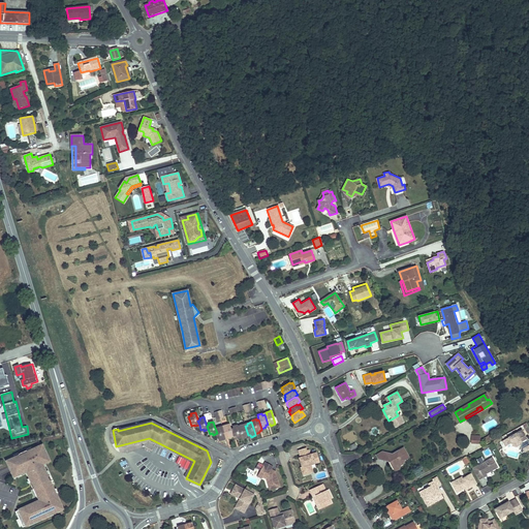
[(224,427),(222,428),(225,436),(227,436),(228,439),(234,437),(230,429),(230,427),(228,424),(224,425),(224,427)]
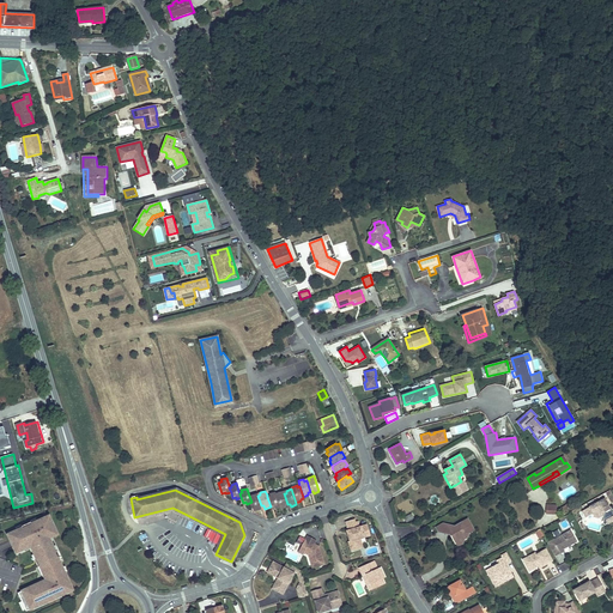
[(269,496),(267,497),(271,507),(271,508),(274,507),(275,509),(279,508),(275,493),(274,492),(269,493),(269,496)]
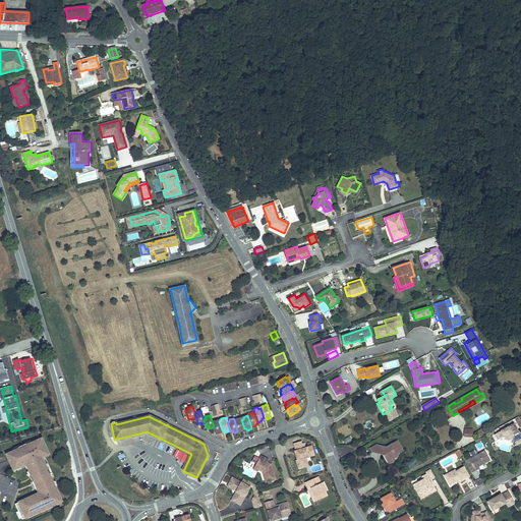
[(237,431),(238,432),(243,431),(242,429),(244,428),(241,419),(239,420),(238,418),(234,419),(237,431)]
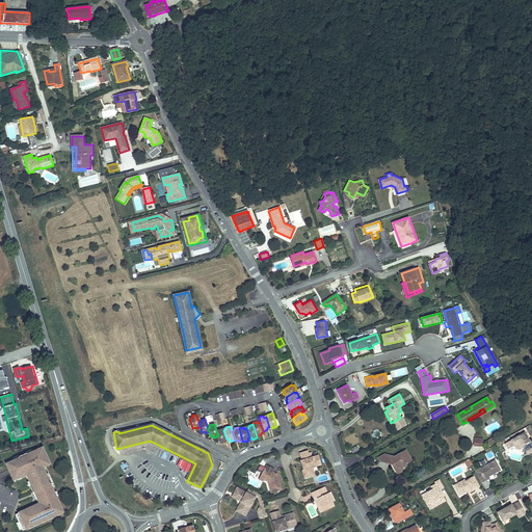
[(218,435),(220,444),(225,443),(224,440),(227,439),(223,430),(222,430),(221,428),(216,430),(218,435)]
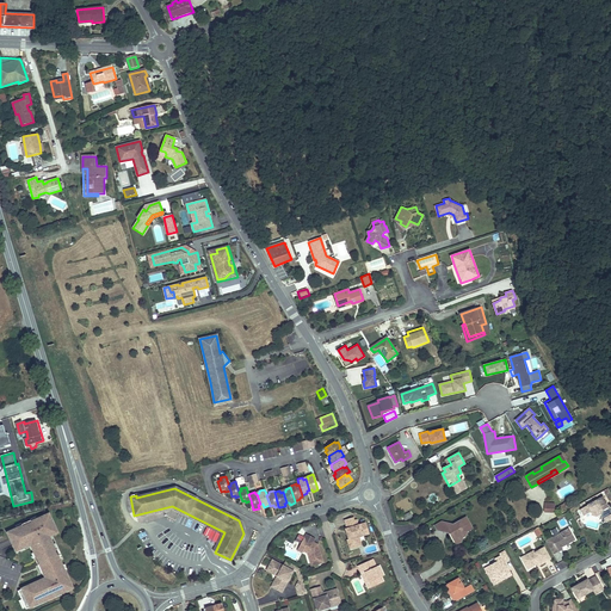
[(608,506),(603,497),(580,508),(584,516),(591,511),(593,514),(597,516),(602,513),(603,510),(608,506)]
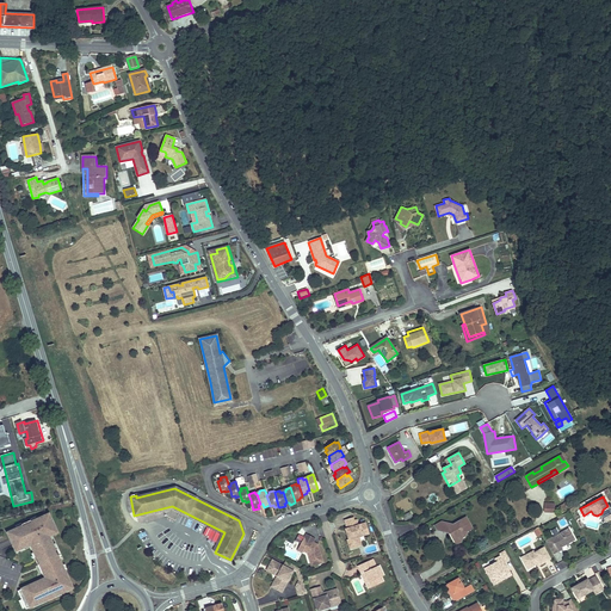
[(555,513),(555,503),(545,503),(545,513),(555,513)]
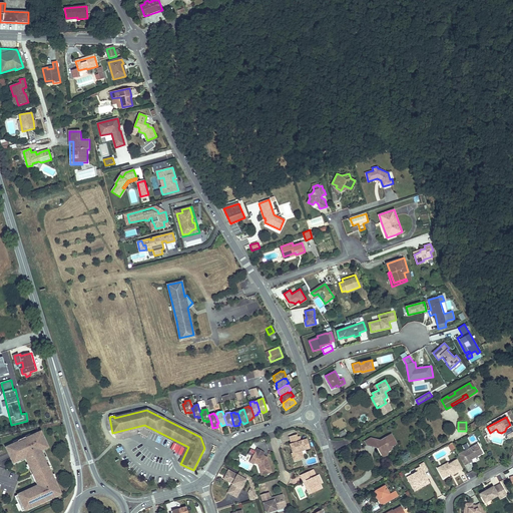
[(178,462),(180,464),(188,447),(144,425),(112,433),(113,436),(143,428),(145,429),(184,448),(184,450),(178,462)]
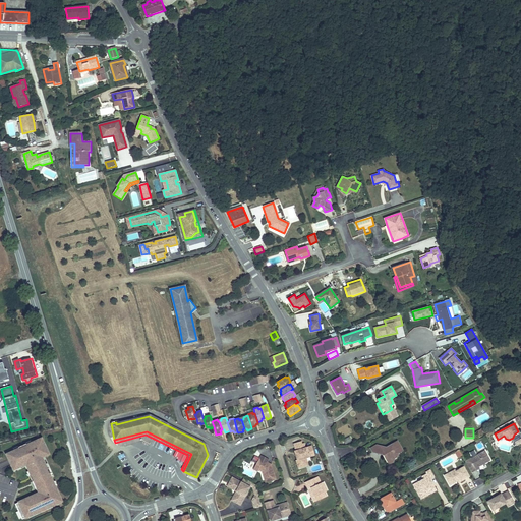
[(342,441),(345,445),(352,441),(349,437),(342,441)]
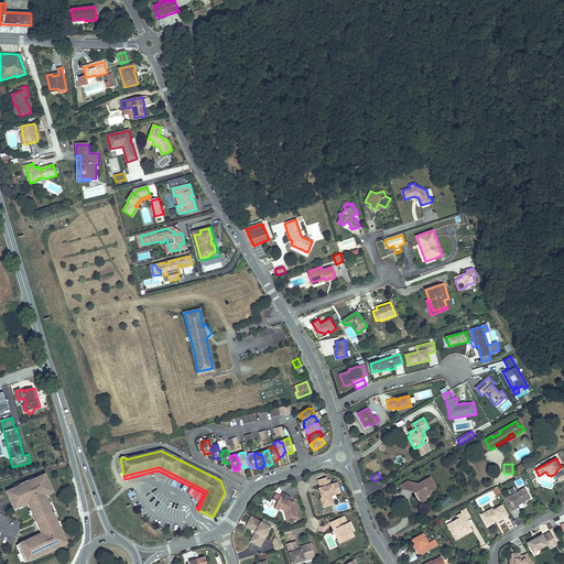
[(35,478),(10,490),(19,511),(31,506),(32,508),(33,508),(38,516),(35,517),(43,533),(25,541),(26,543),(20,546),(26,563),(33,560),(34,562),(66,548),(65,545),(69,544),(58,519),(62,517),(52,495),(55,492),(51,483),(52,483),(49,476),(36,481),(35,478)]
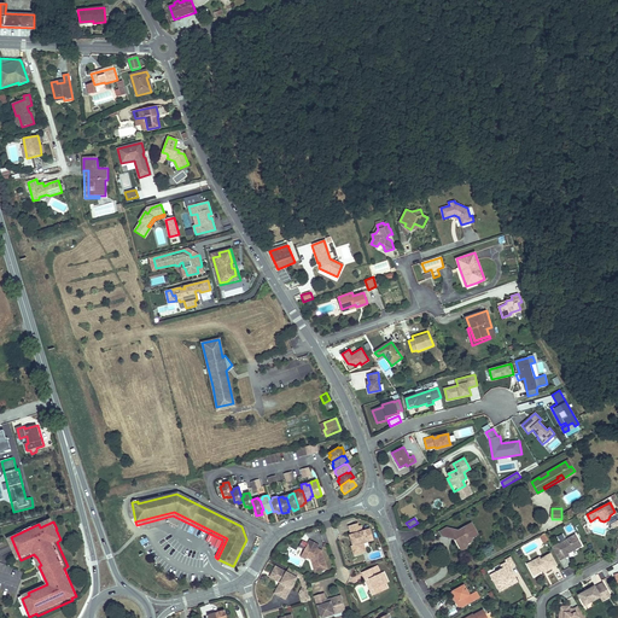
[(444,535),(450,537),(456,535),(458,538),(456,538),(460,543),(464,542),(467,542),(468,542),(472,541),(473,536),(479,532),(472,522),(459,529),(448,526),(441,531),(444,535)]
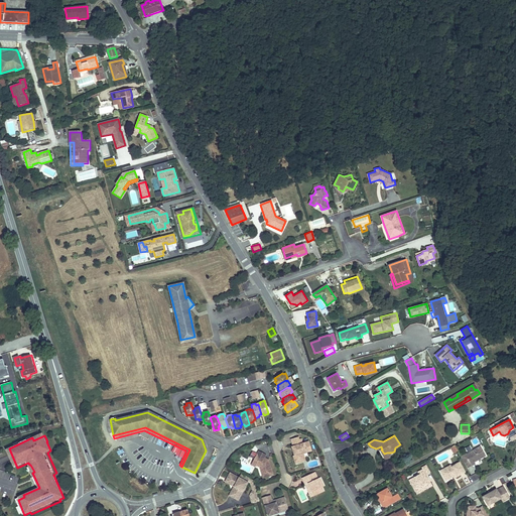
[(296,437),(289,439),(292,449),(291,450),(293,456),(291,457),(292,460),(301,457),(300,454),(301,454),(310,450),(307,441),(300,443),(298,444),(297,440),(296,437)]
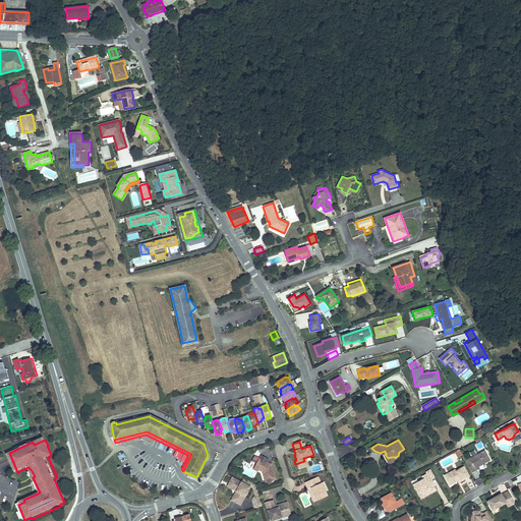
[(479,466),(490,460),(485,450),(465,461),(471,472),(479,467),(479,466)]
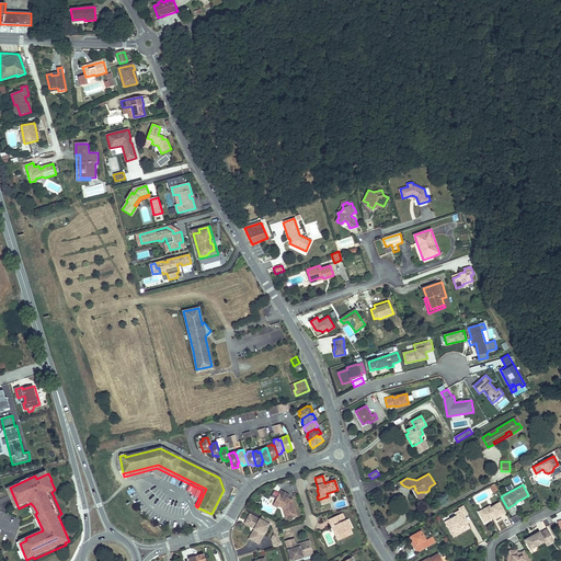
[(286,499),(288,495),(279,491),(273,502),(277,505),(276,506),(281,508),(284,521),(296,517),(290,501),(288,500),(288,501),(285,500),(286,499)]
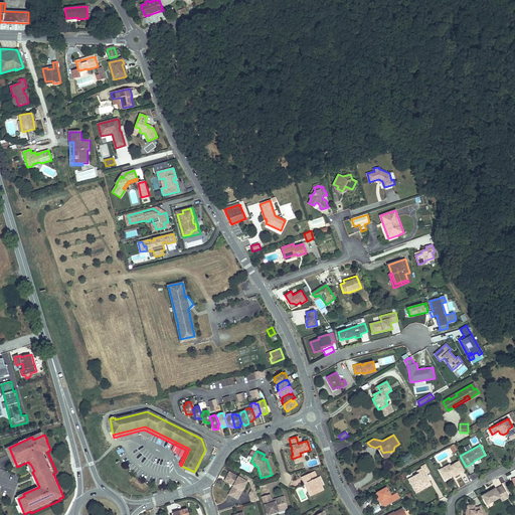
[(301,453),(300,453),(301,456),(292,459),(294,463),(303,460),(301,453)]
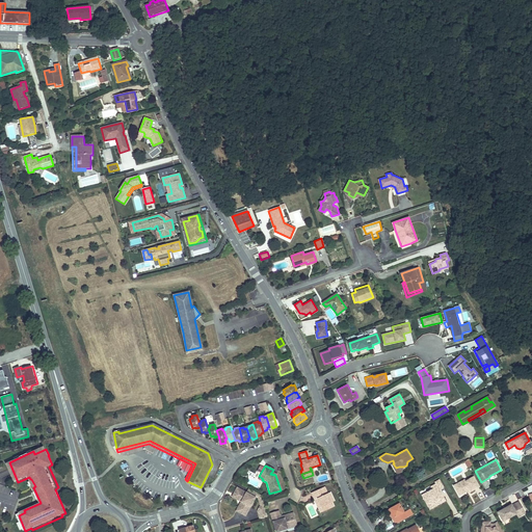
[(460,484),(455,486),(459,496),(467,491),(470,489),(471,491),(479,486),(474,476),(466,480),(464,479),(459,481),(460,484)]
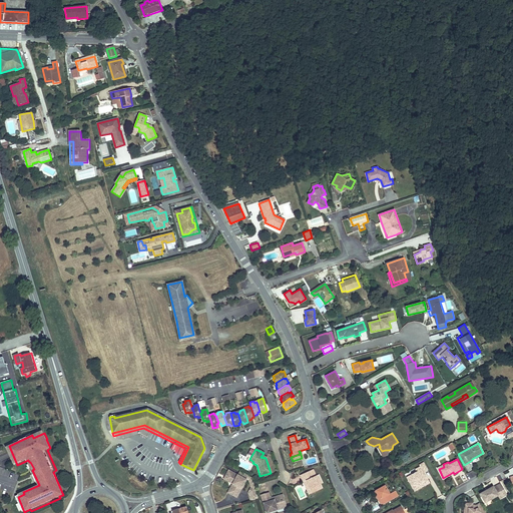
[(417,472),(407,478),(412,487),(418,484),(418,485),(423,482),(424,484),(429,481),(424,472),(428,470),(424,463),(420,465),(421,467),(416,469),(417,472)]
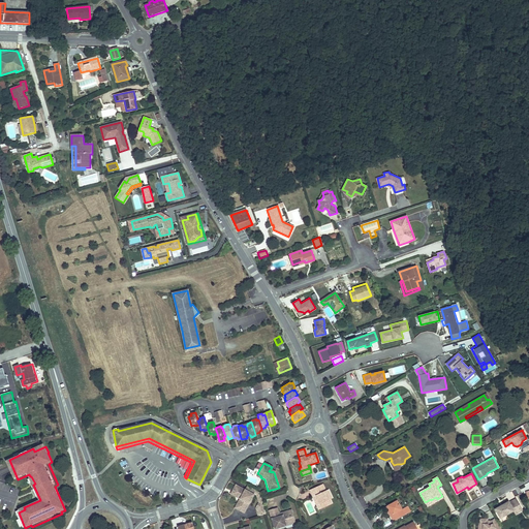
[(255,491),(246,487),(244,490),(236,485),(231,492),(241,497),(240,499),(242,500),(237,509),(244,514),(255,491)]
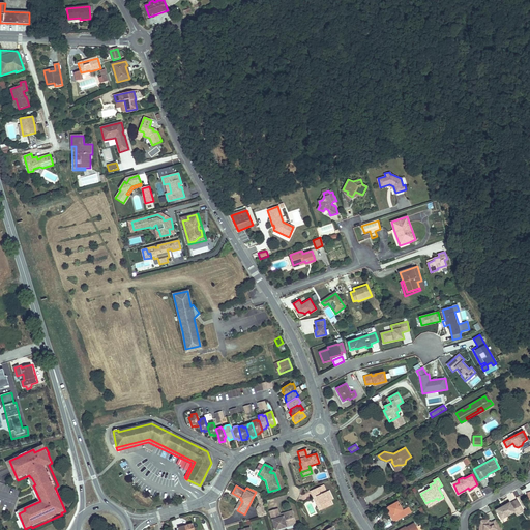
[(323,493),(321,486),(308,491),(312,498),(313,498),(316,502),(317,502),(319,504),(316,505),(318,511),(331,505),(329,501),(325,492),(323,493)]
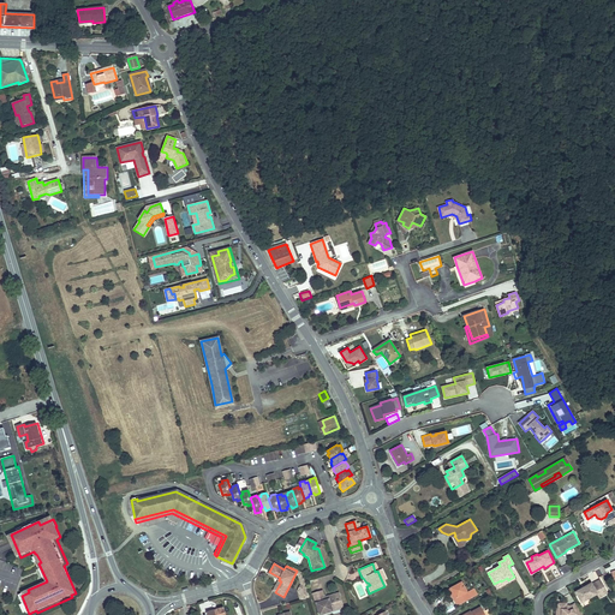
[(424,595),(429,591),(422,577),(417,580),(424,595)]
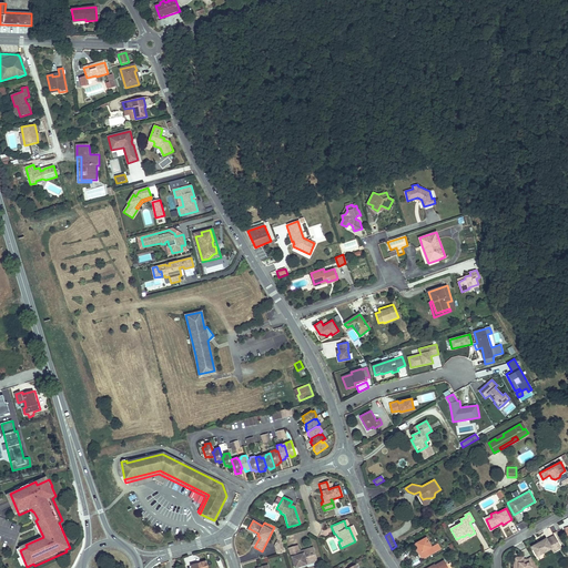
[(459,544),(476,535),(475,533),(469,536),(468,534),(463,537),(463,536),(456,539),(459,544)]
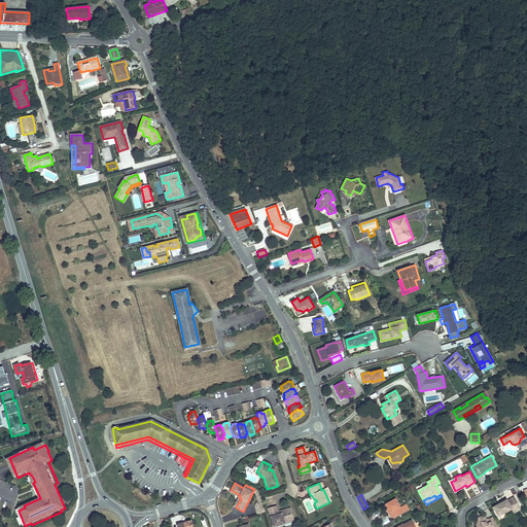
[(499,503),(493,506),(498,516),(511,508),(515,505),(517,510),(521,507),(515,496),(507,500),(506,499),(500,502),(501,503),(499,504),(499,503)]
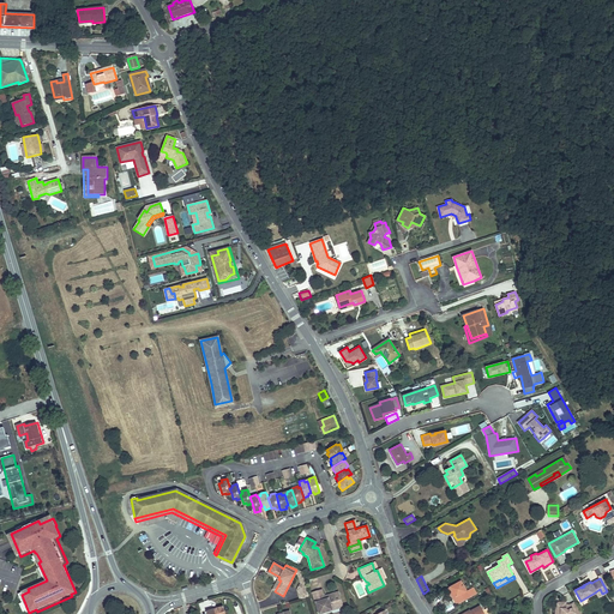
[(459,581),(449,587),(455,597),(452,597),(456,603),(470,596),(467,590),(465,590),(459,581)]
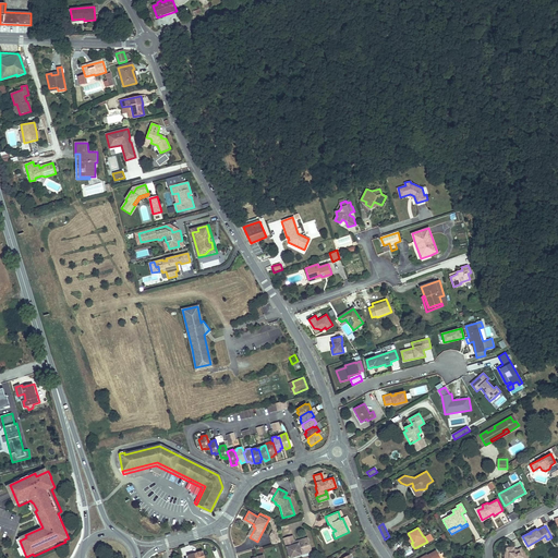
[(278,533),(269,535),(271,545),(280,543),(278,533)]
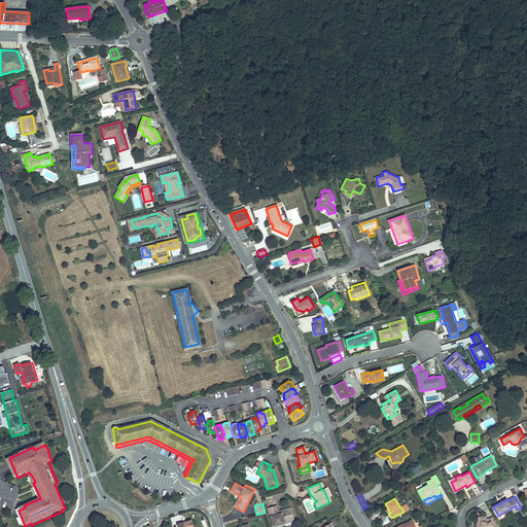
[(275,506),(267,508),(272,526),(274,526),(286,524),(285,521),(292,519),(290,511),(277,515),(277,513),(275,506)]
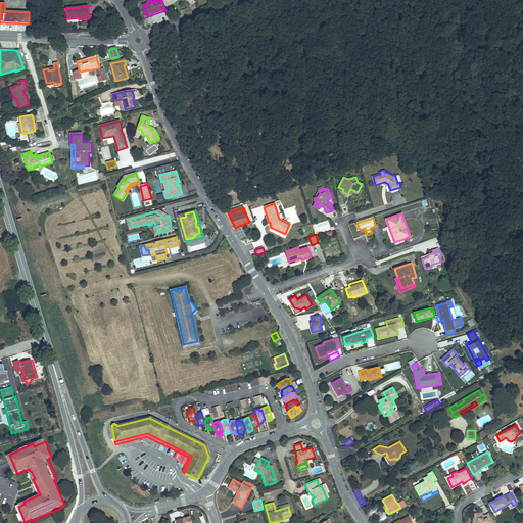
[(473,522),(495,522),(492,516),(487,519),(487,518),(484,519),(482,519),(482,515),(482,513),(475,513),(475,518),(473,518),(473,522)]
